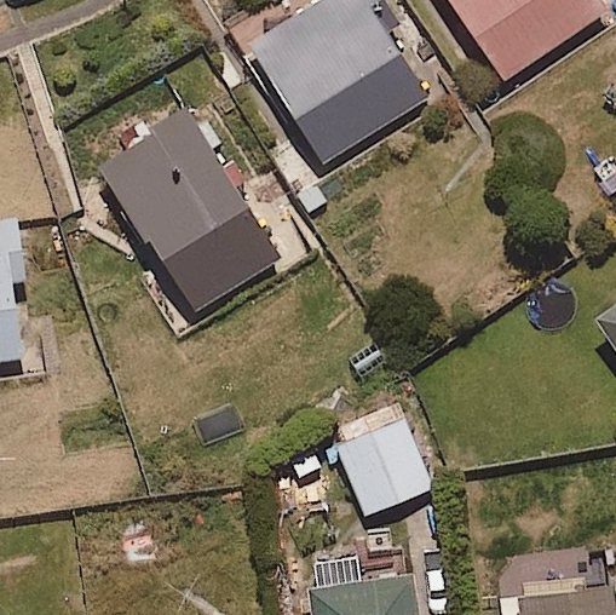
[(390,0),(314,0),(247,41),(321,164),(431,97),(401,49),(415,40),(390,0)]
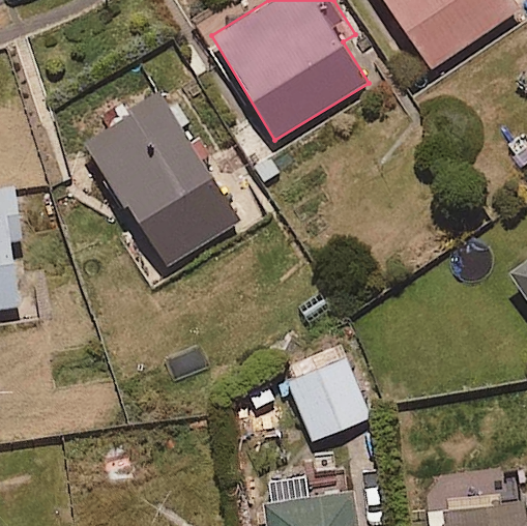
[(385,0),(430,68),(522,8),(516,0),(385,0)]
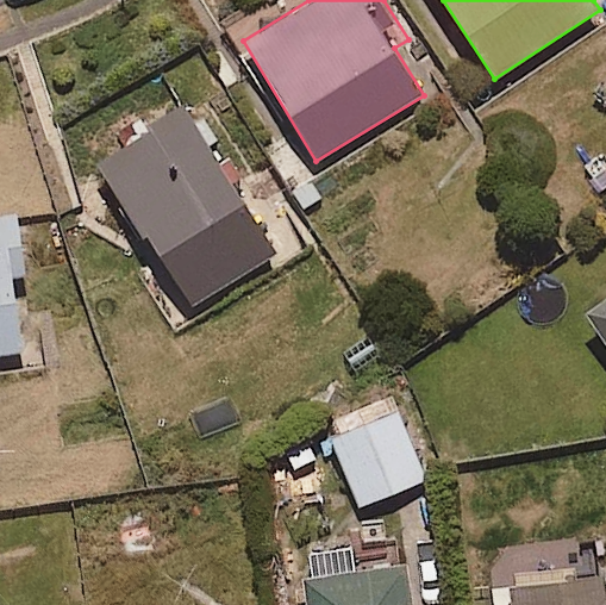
[(181,105),(93,160),(188,311),(276,256),(181,105)]
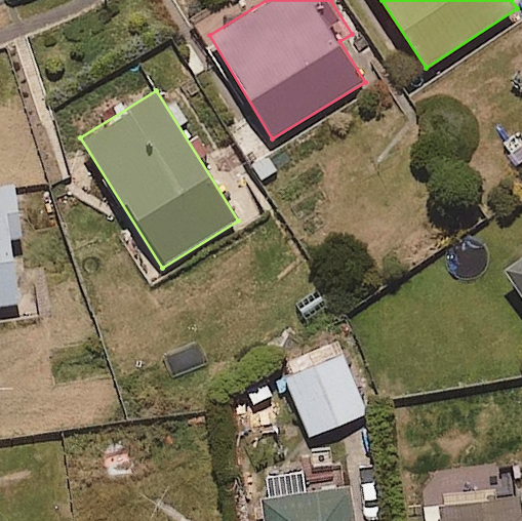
[(12,177),(0,178),(0,304),(18,302),(7,236),(22,234),(12,177)]
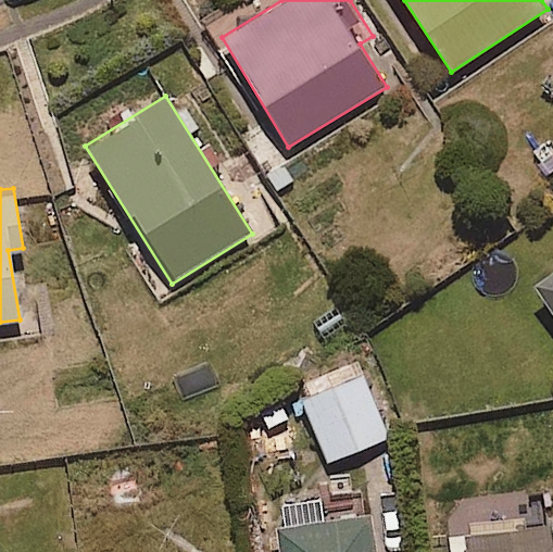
[(552,270),(532,284),(552,314),(552,270)]
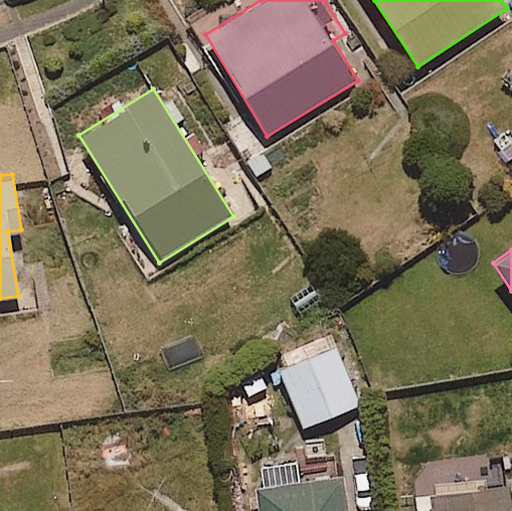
[(335,346),(278,369),(304,431),(360,407),(335,346)]
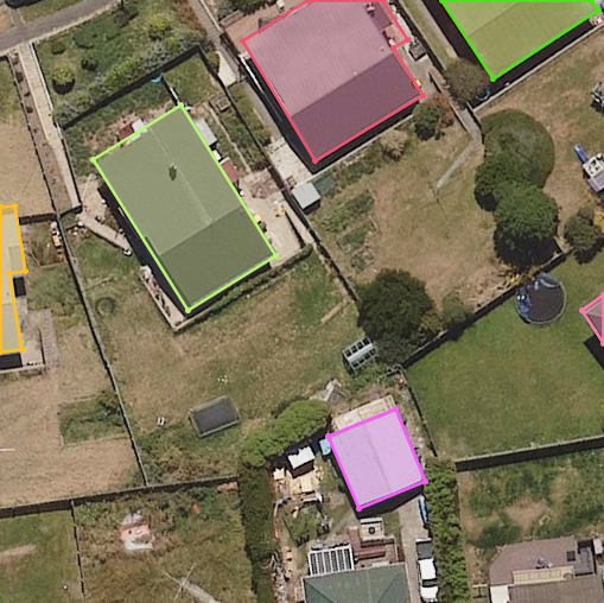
[(412,602),(406,557),(300,572),(304,602),(412,602)]
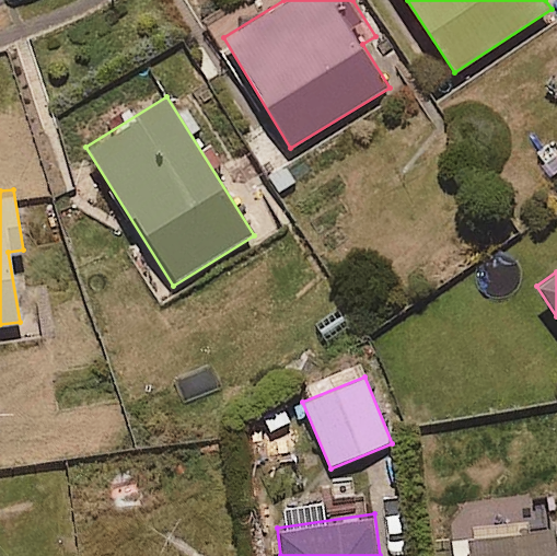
[(556,524),(468,536),(471,555),(556,555),(556,524)]
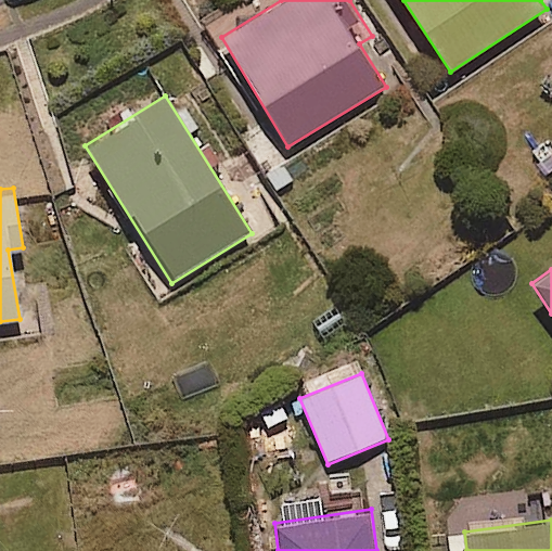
All buildings are outlined.
